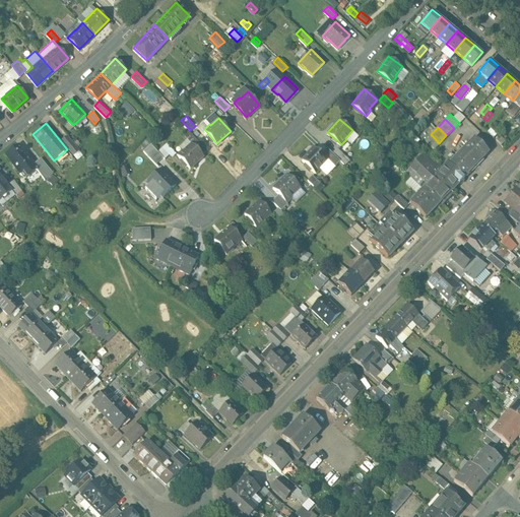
[(439,143),(431,134),(426,139),(434,148),(439,143)]
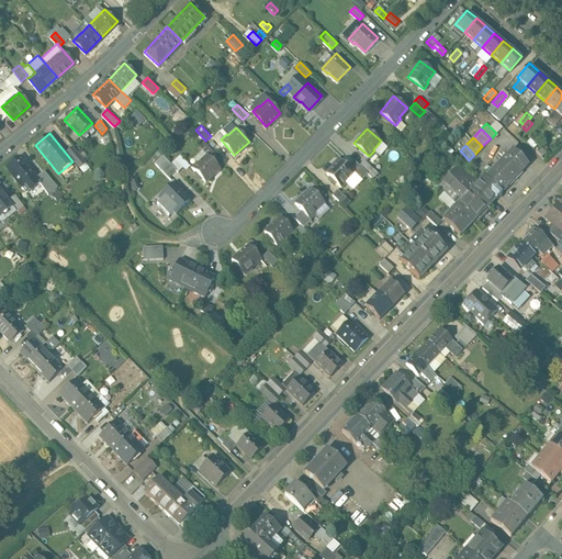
[(546,152),(539,145),(536,149),(541,155),(546,152)]
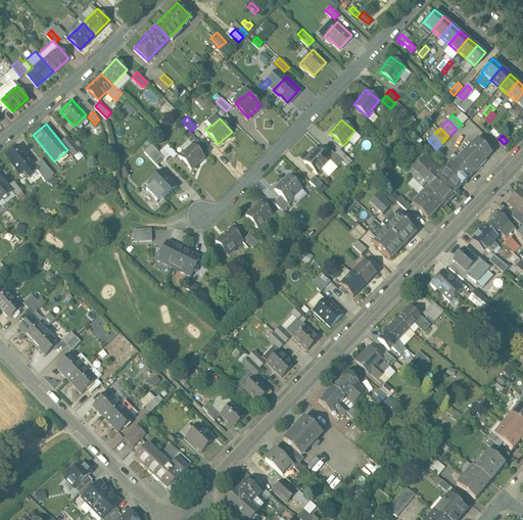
[(79,150),(67,136),(62,140),(74,154),(79,150)]
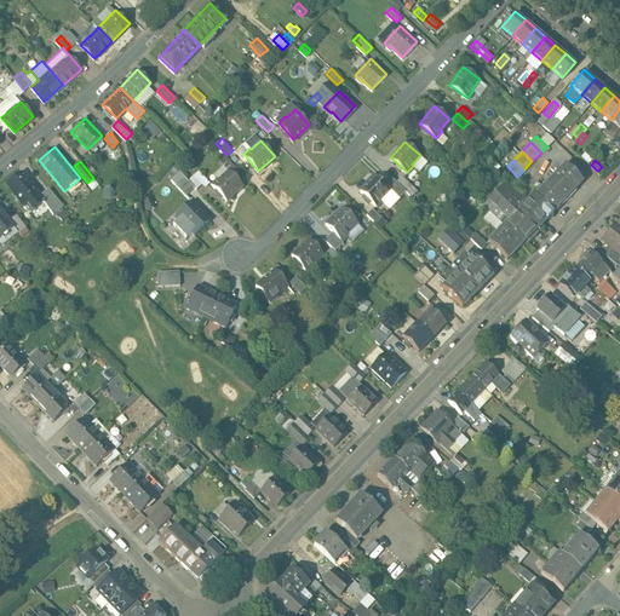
[(583,179),(564,162),(550,178),(568,196),(575,188),(583,179)]
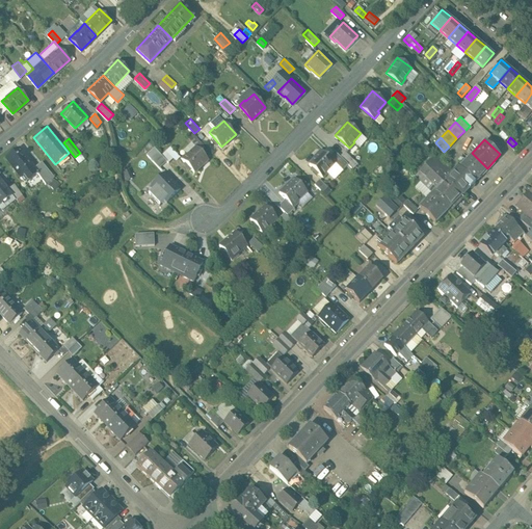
[(195,146),(187,153),(186,152),(181,157),(194,172),(208,158),(195,146)]
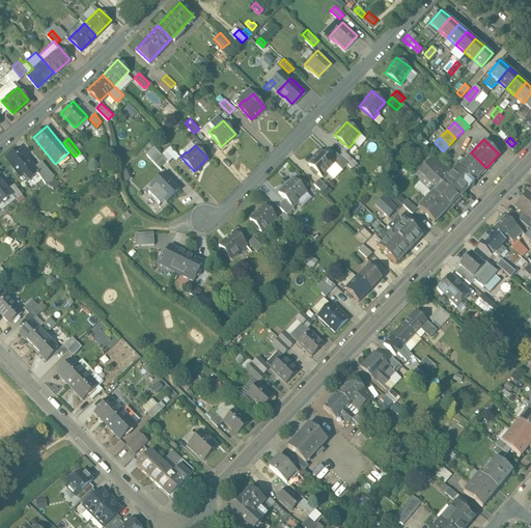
[(38,172),(20,147),(6,157),(25,183),(38,172)]
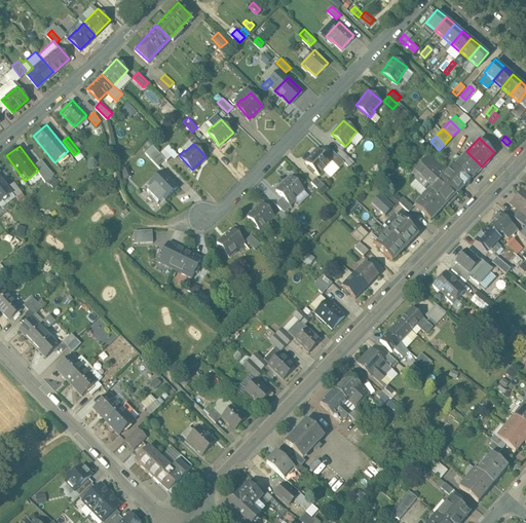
[(325,154),(318,148),(305,161),(318,175),(325,169),(324,167),(331,160),(325,154)]
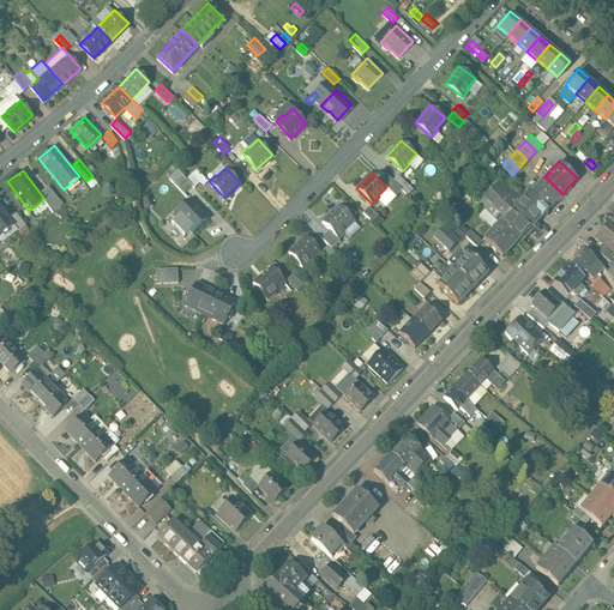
[(392,179),(386,173),(379,180),(386,187),(395,195),(402,188),(392,179)]
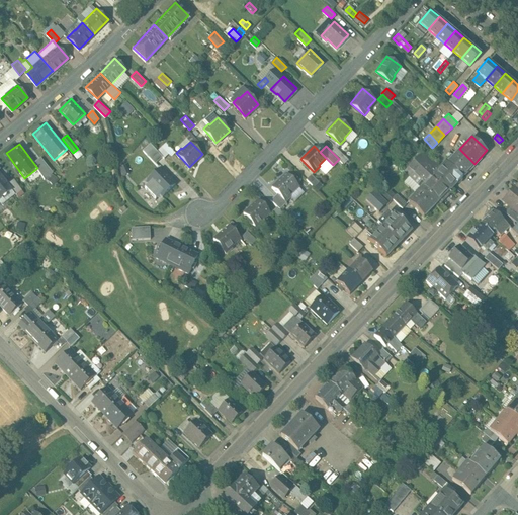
[(348,158),(336,146),(331,151),(339,159),(343,163),(348,158)]
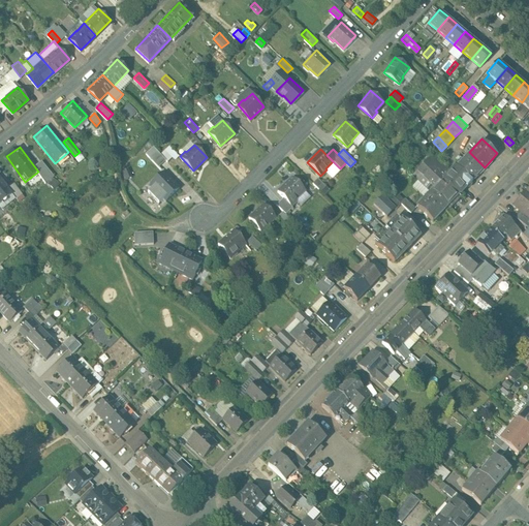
[(485,167),(469,152),(456,165),(471,180),(477,174),(478,174),(485,167)]
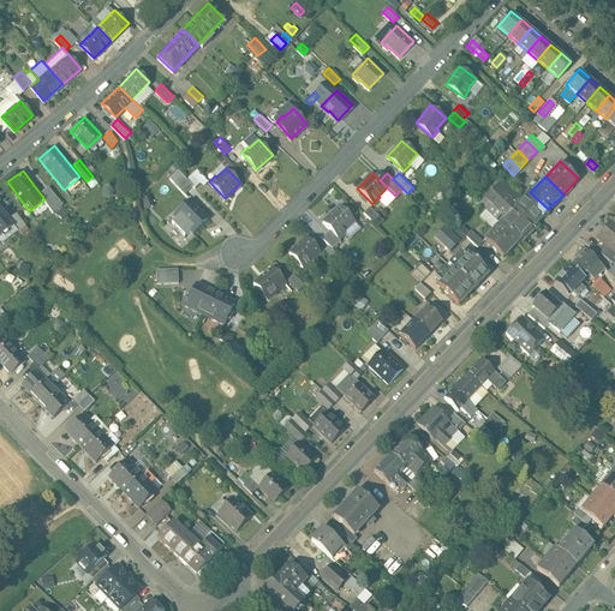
[(196,187),(186,178),(181,183),(190,192),(196,187)]
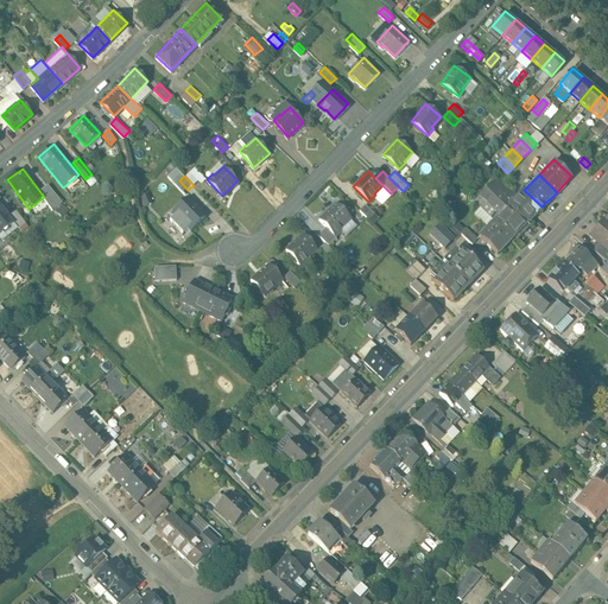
[(511,191),(499,179),(494,184),(506,196),(511,191)]
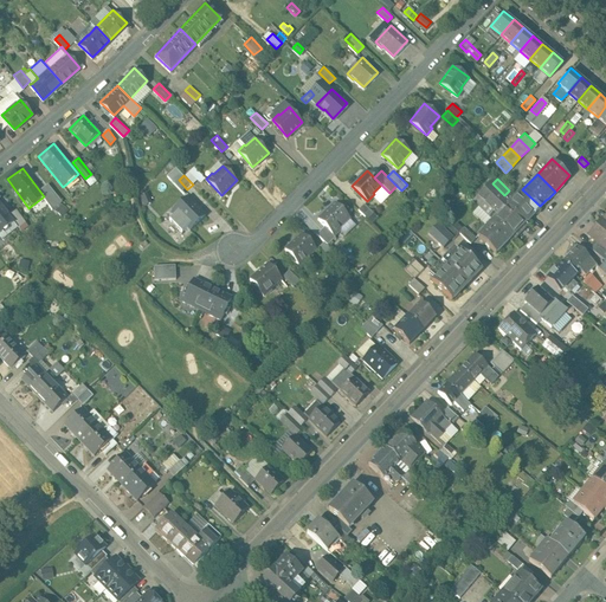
[(58,198),(47,183),(42,188),(52,202),(58,198)]
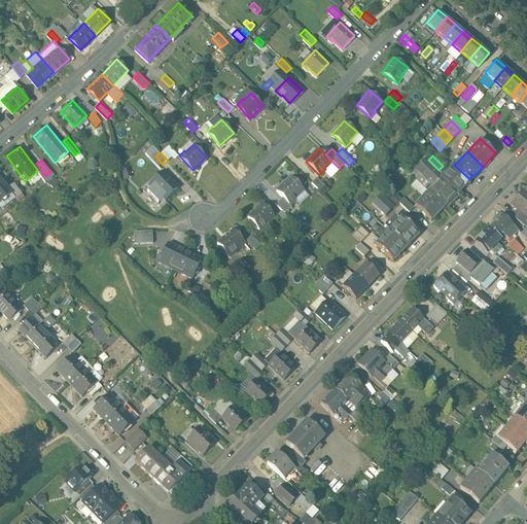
[(438,170),(428,160),(413,175),(419,182),(428,190),(444,206),(446,204),(447,205),(459,193),(458,191),(464,185),(465,185),(470,180),(469,179),(454,165),(449,170),(444,174),(438,170)]
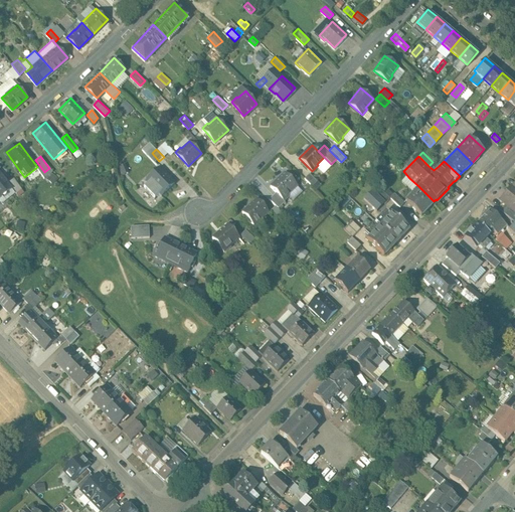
[(174,182),(159,166),(146,180),(151,185),(148,188),(157,197),(161,193),(161,194),(174,182)]
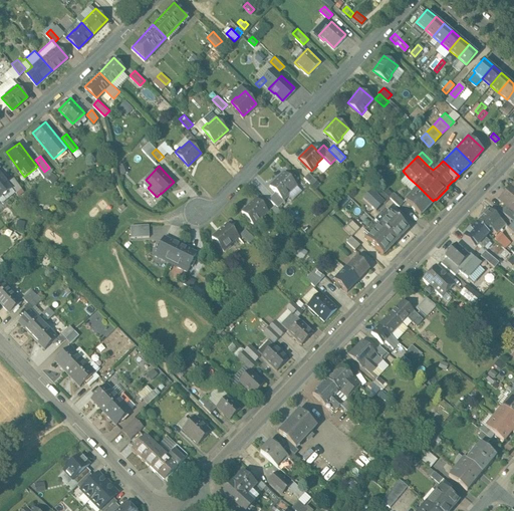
[(284,172),(270,185),(283,199),(288,194),(287,193),(296,185),(284,172)]
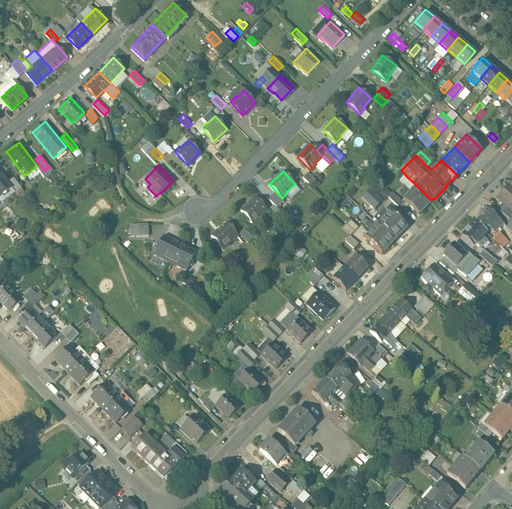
[(315,179),(307,171),(302,177),(310,184),(315,179)]
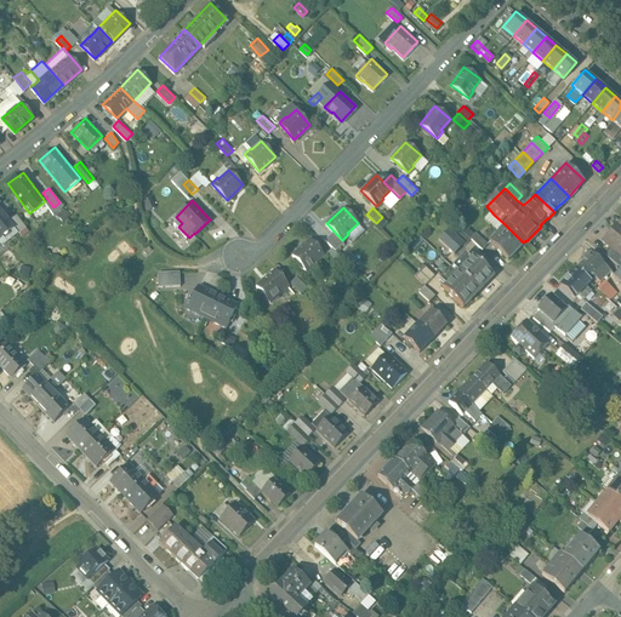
[(0,236),(13,227),(0,209),(0,236)]
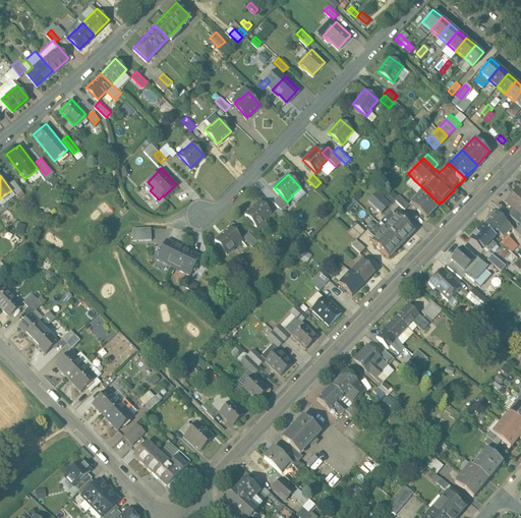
[(21,190),(14,180),(8,184),(16,194),(21,190)]
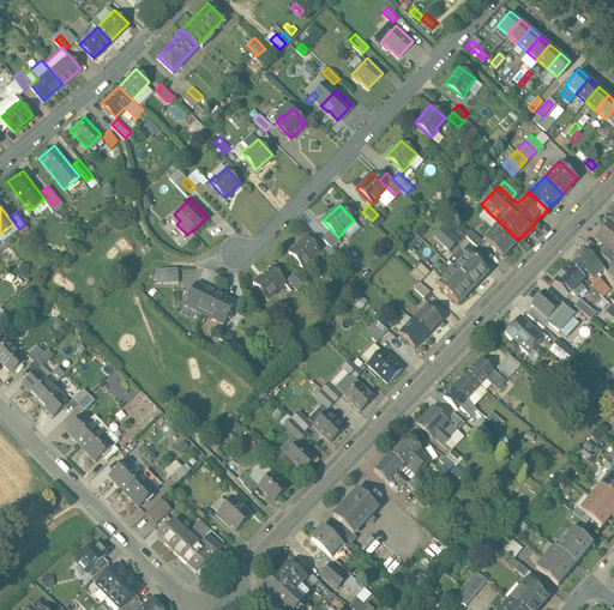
[(609,219),(595,236),(602,241),(613,251),(613,249),(613,223),(611,221),(609,219)]
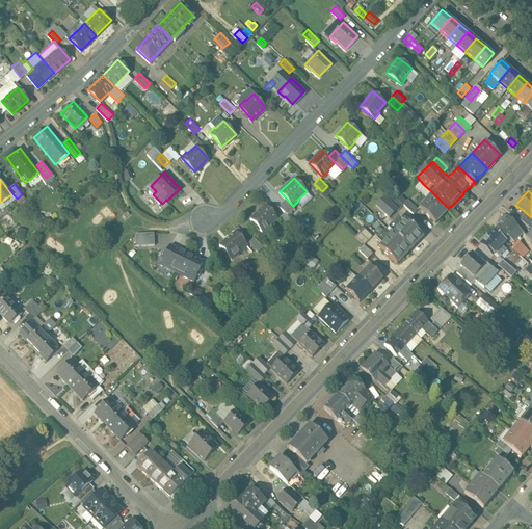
[(432,192),(419,206),(435,221),(448,208),(432,192)]
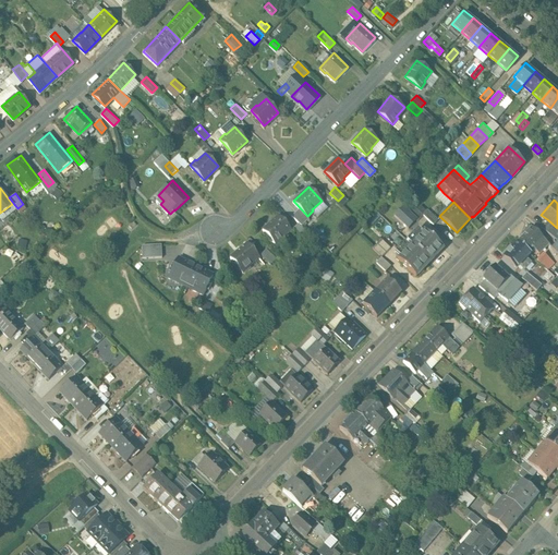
[(422,213),(412,203),(407,208),(417,219),(423,214),(422,213)]
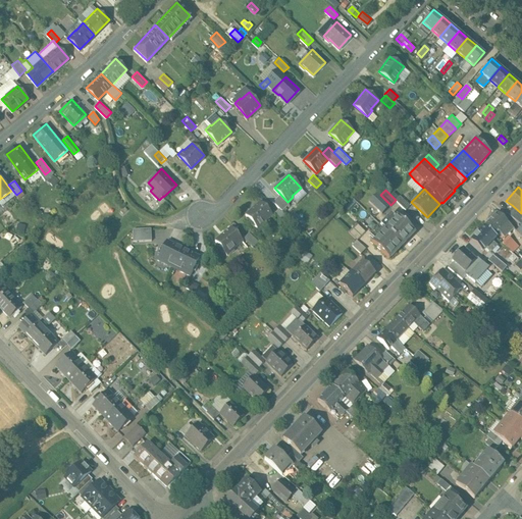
[(410,204),(399,195),(395,199),(396,200),(405,209),(410,204)]
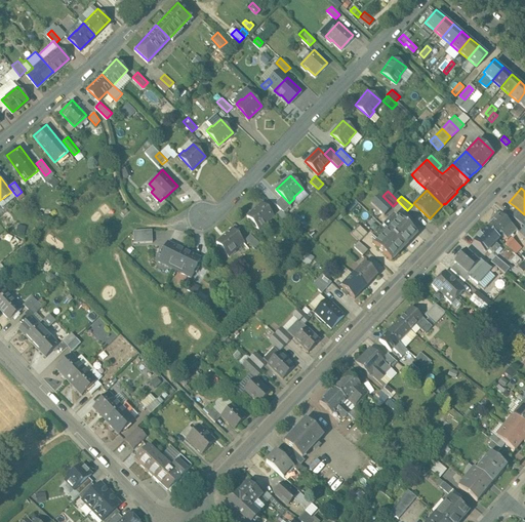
[(290,209),(282,201),(278,206),(280,209),(286,213),(290,209)]
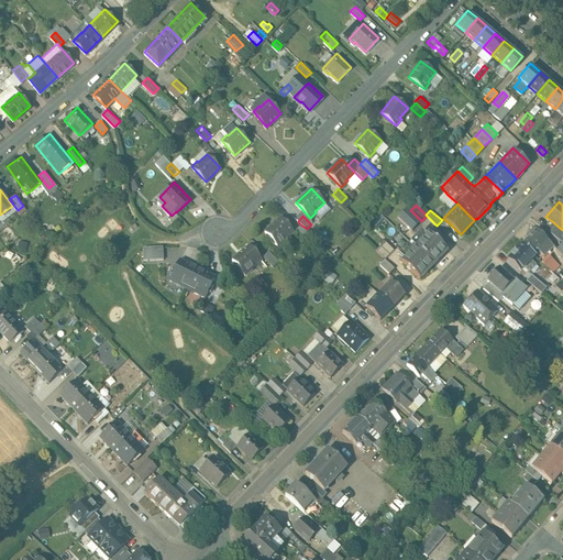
[(280,217),(265,231),(278,246),(284,241),(283,240),(294,231),(280,217)]
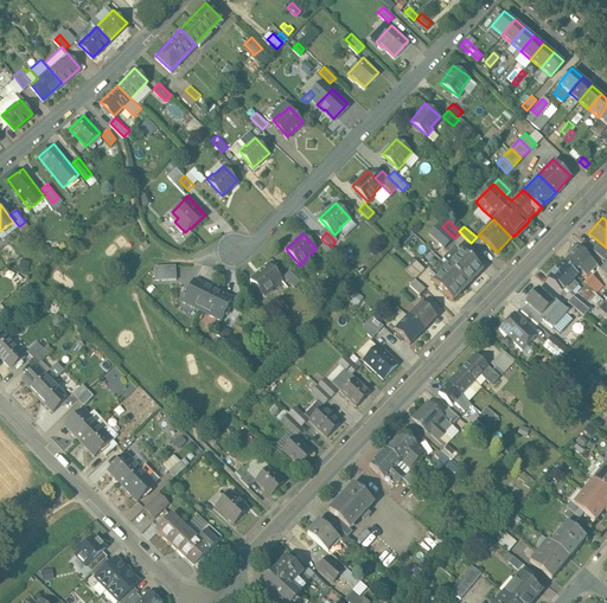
[(606,248),(595,238),(589,245),(600,255),(606,248)]
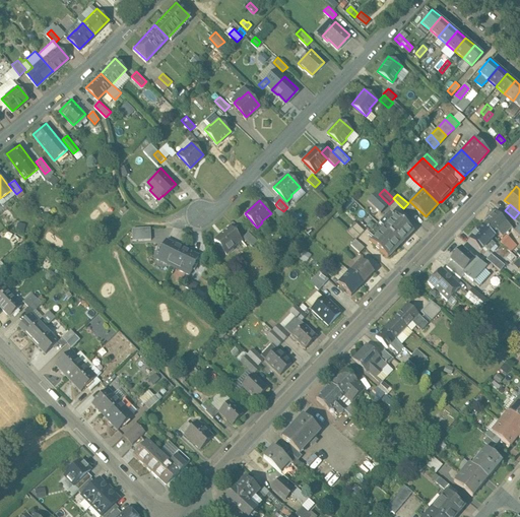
[(283,211),(277,207),(273,211),(281,218),(285,214),(283,211)]
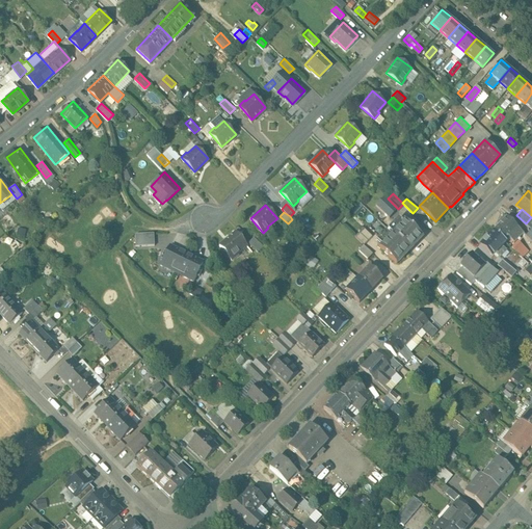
[(524,231),(506,214),(505,216),(504,214),(499,219),(501,220),(493,229),(505,240),(509,236),(514,240),(524,231)]
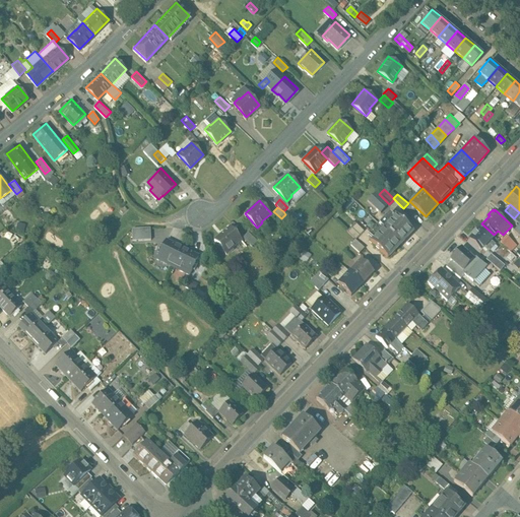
[(412,230),(396,213),(383,227),(400,243),(412,230)]
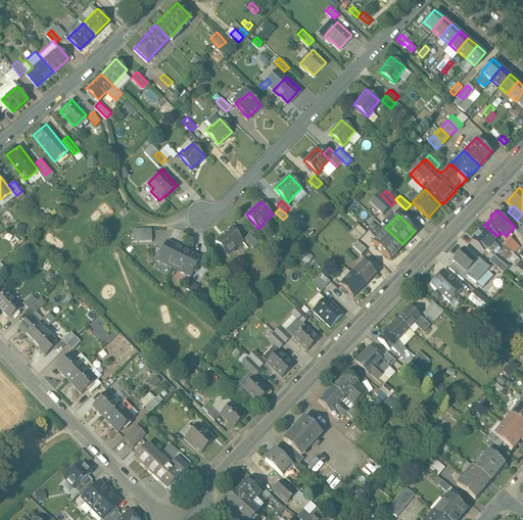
[(366,230),(358,222),(348,231),(358,239),(366,230)]
